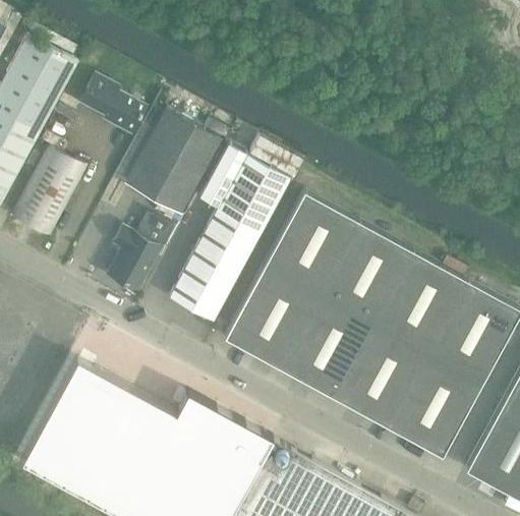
[(27,36),(0,86),(0,207),(77,62),(27,36)]
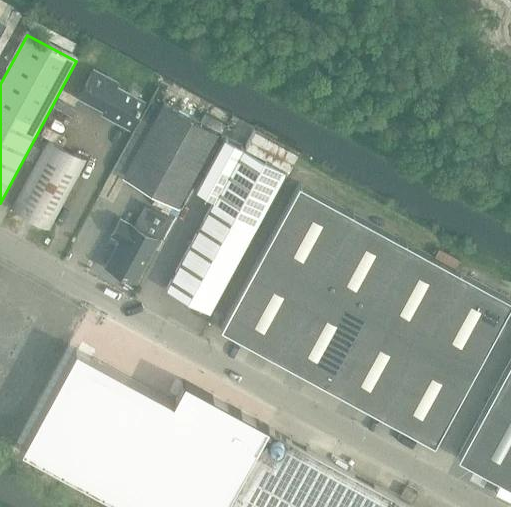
[(111,123),(129,133),(143,106),(116,91),(118,88),(94,75),(86,90),(88,92),(82,103),(113,119),(111,123)]
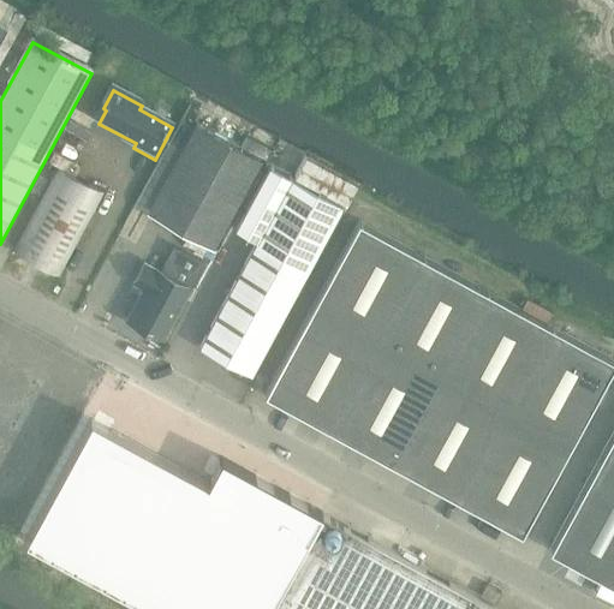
[(150,216),(214,252),(261,167),(196,132),(150,216)]
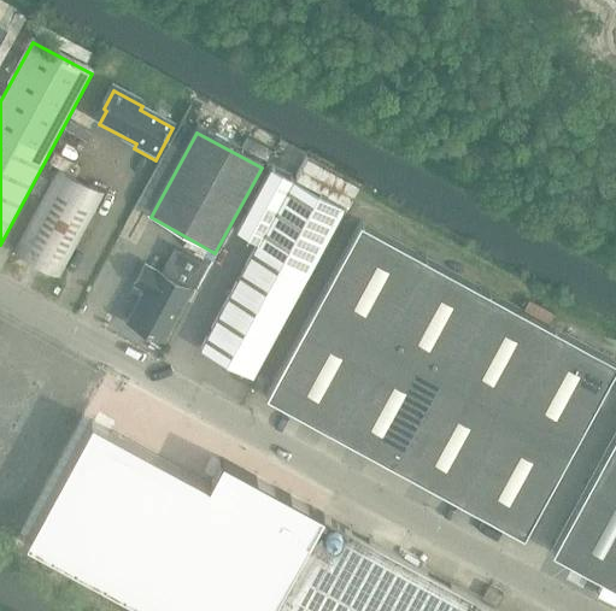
[(258,248),(259,247),(310,275),(345,212),(271,172),(238,238),(258,248)]
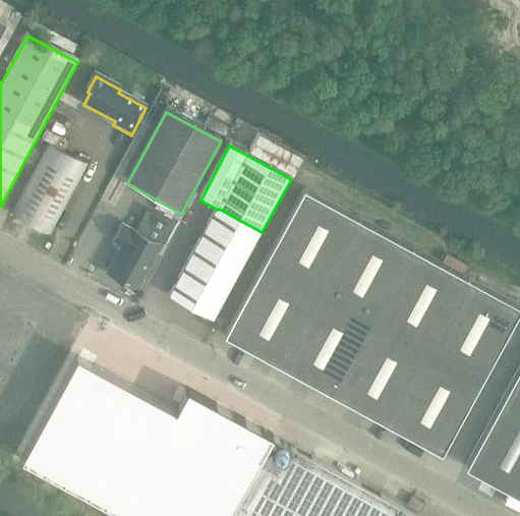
[(15,217),(55,237),(91,168),(51,148),(15,217)]
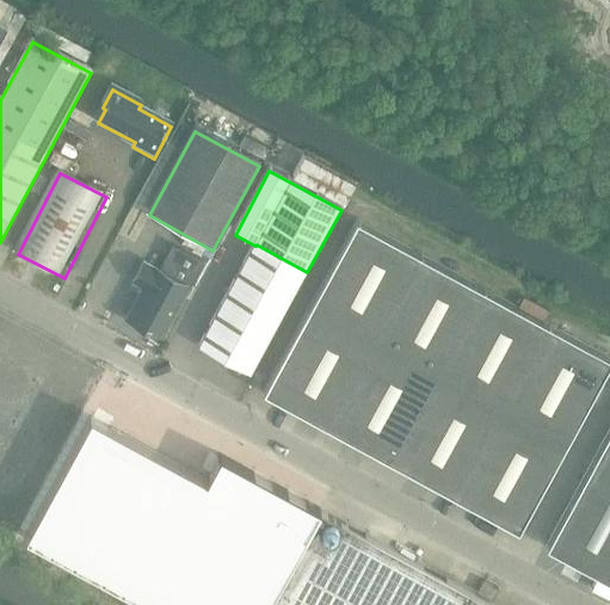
[(264,397),(518,536),(609,369),(609,363),(357,226),(264,397)]
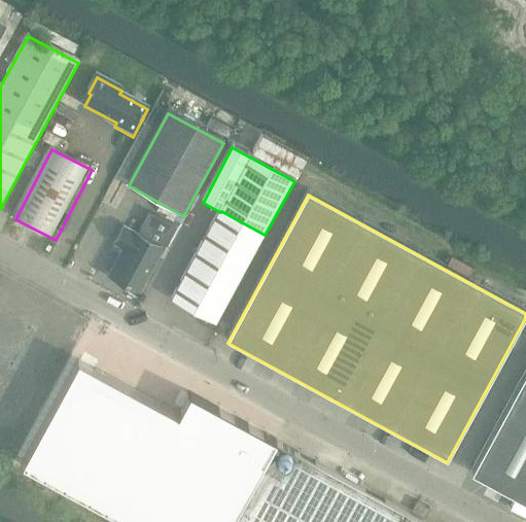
[(215,326),(265,235),(221,211),(220,212),(172,303),(215,326)]
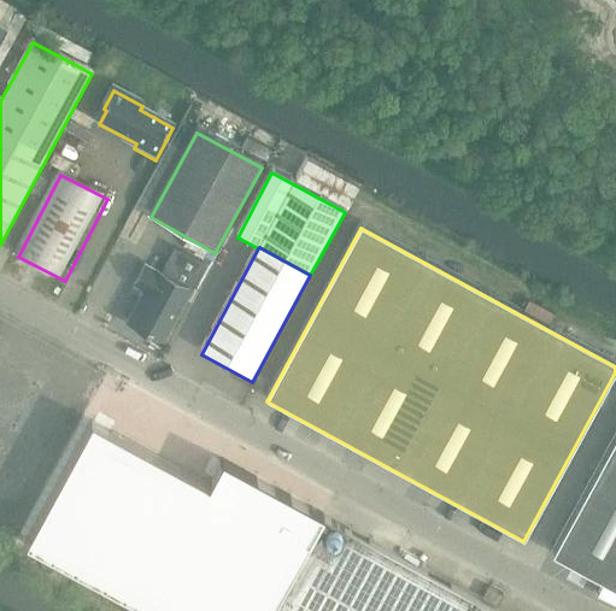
[(128,327),(163,346),(191,294),(205,269),(175,253),(160,278),(145,270),(135,289),(145,295),(128,327)]
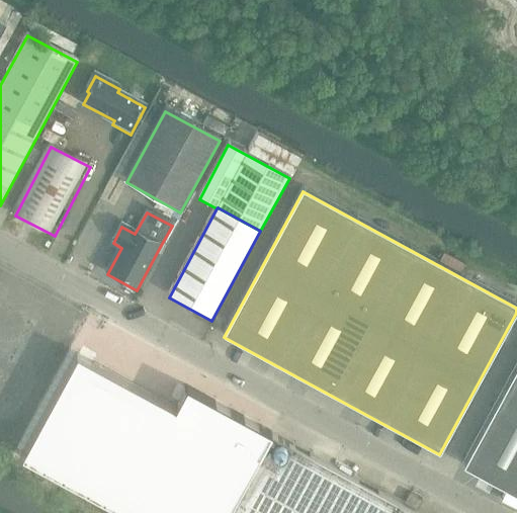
[(77,357),(22,459),(120,512),(411,512),(271,436),(187,390),(175,411),(77,357)]
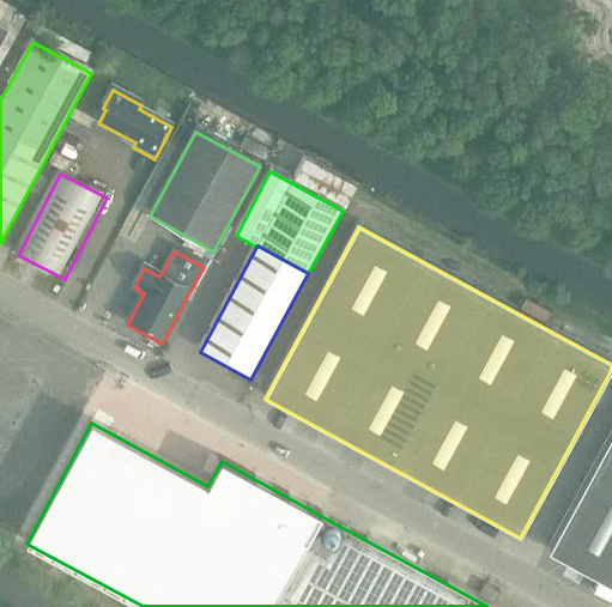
[(611,435),(547,553),(611,588),(611,435)]
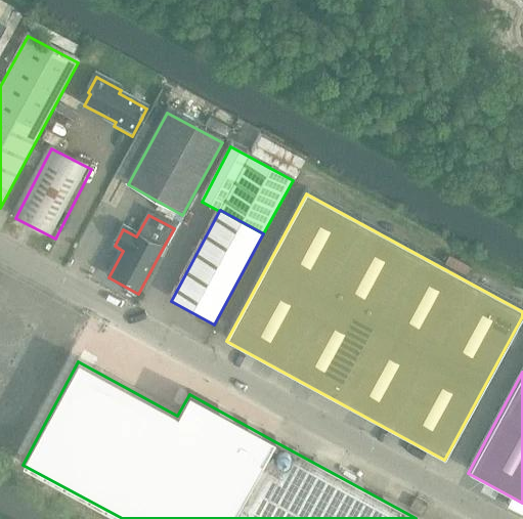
[(415,503),(409,513),(419,518),(424,518),(428,510),(415,503)]
